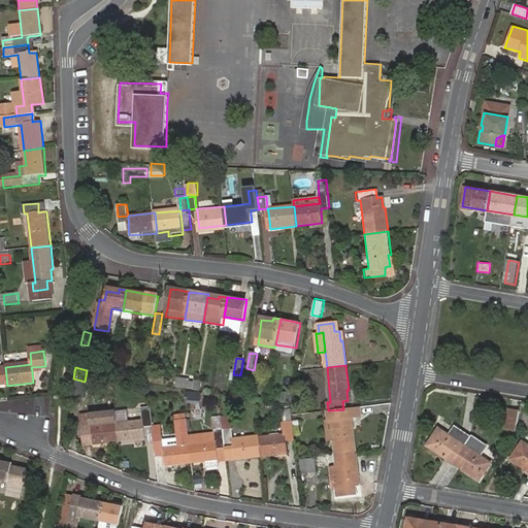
[(153,376),(152,384),(164,386),(165,378),(153,376)]
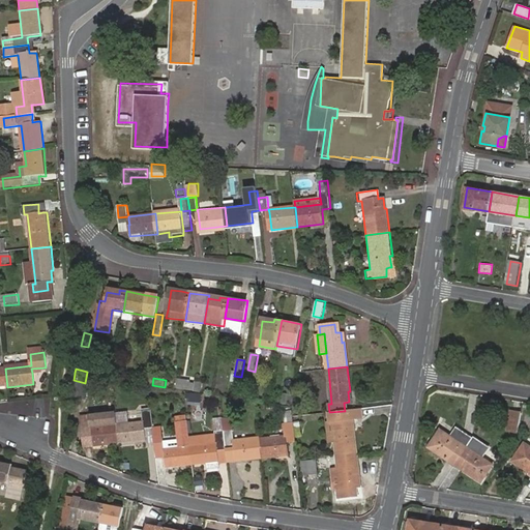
[(188,381),(175,379),(173,390),(190,392),(192,385),(188,384),(188,381)]
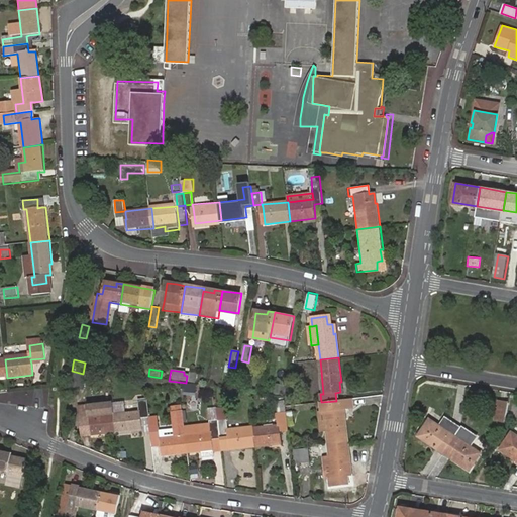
[(191,372),(189,382),(196,383),(197,373),(191,372)]
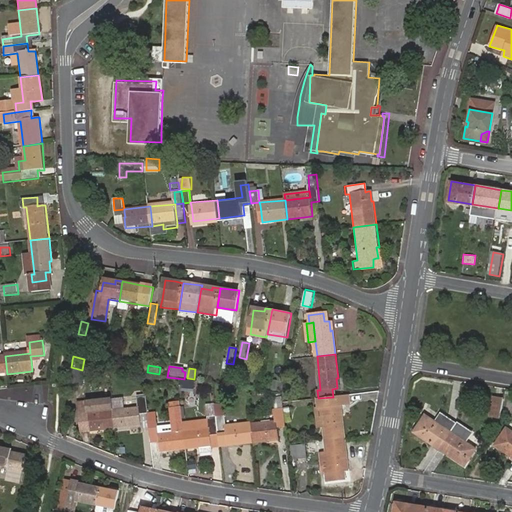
[(274,379),(272,390),(282,391),(283,380),(274,379)]
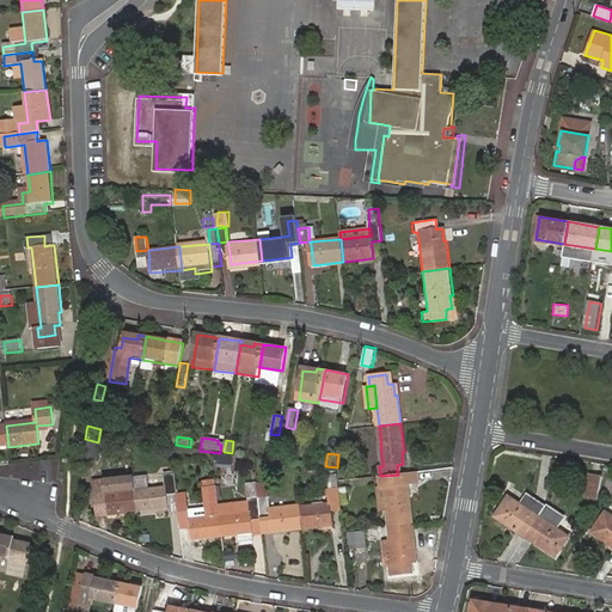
[(165,472),(176,471),(175,466),(165,466),(158,473),(160,489),(167,488),(165,472)]
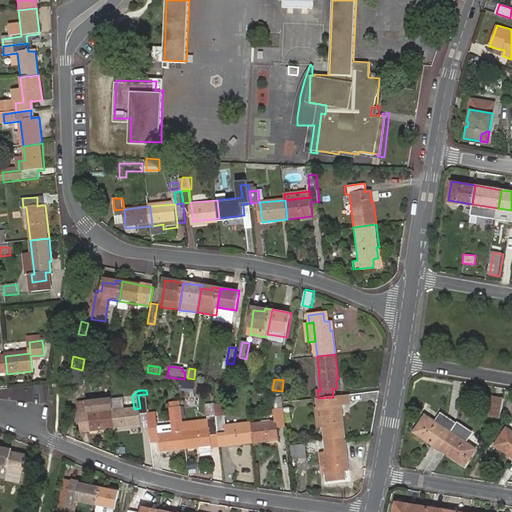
[(114,411),(116,428),(141,425),(140,411),(148,410),(147,394),(138,395),(140,408),(134,409),(114,411)]
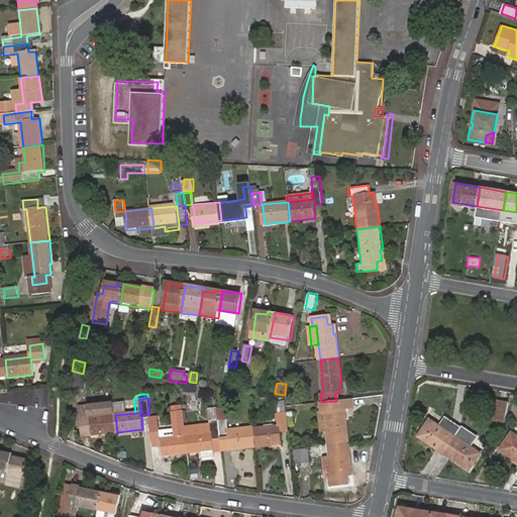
[(329,444),(348,442),(344,408),(352,407),(352,399),(336,401),(321,402),(322,411),(325,410),(328,429),(329,444)]
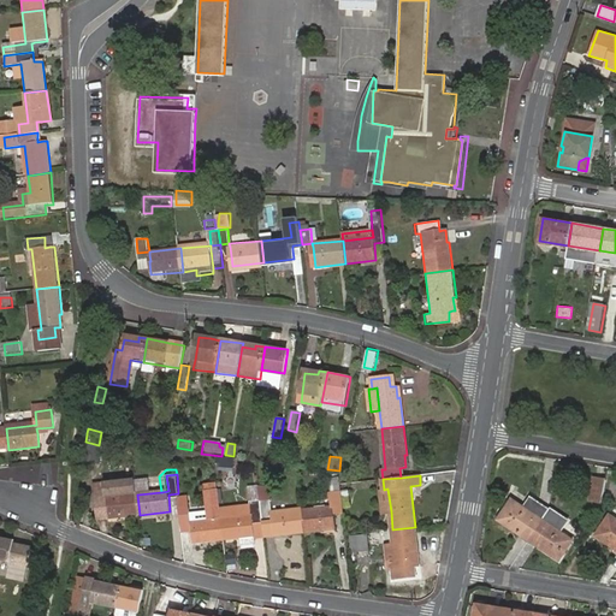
[(604,501),(608,478),(596,477),(592,498),(604,501)]
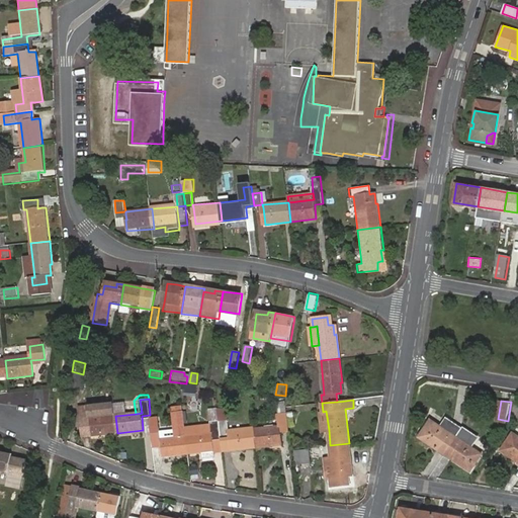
[(277,405),(279,415),(286,414),(286,407),(285,404),(277,405)]
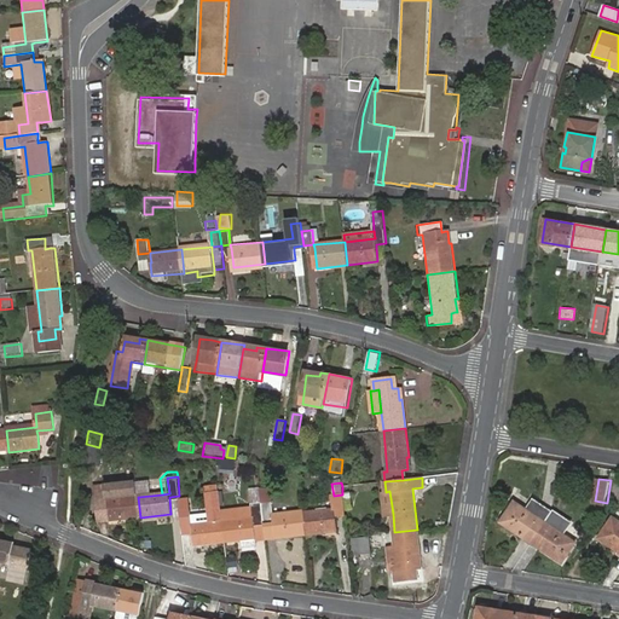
[(110,521),(140,518),(138,497),(116,499),(114,484),(96,485),(98,505),(108,504),(108,509),(110,521)]
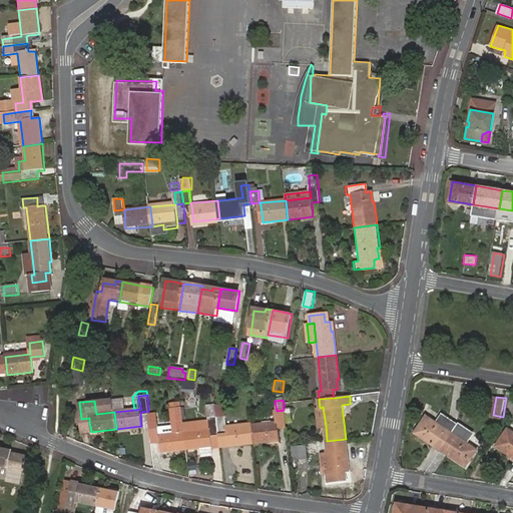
[(323,407),(320,408),(317,408),(319,427),(326,426),(323,407)]
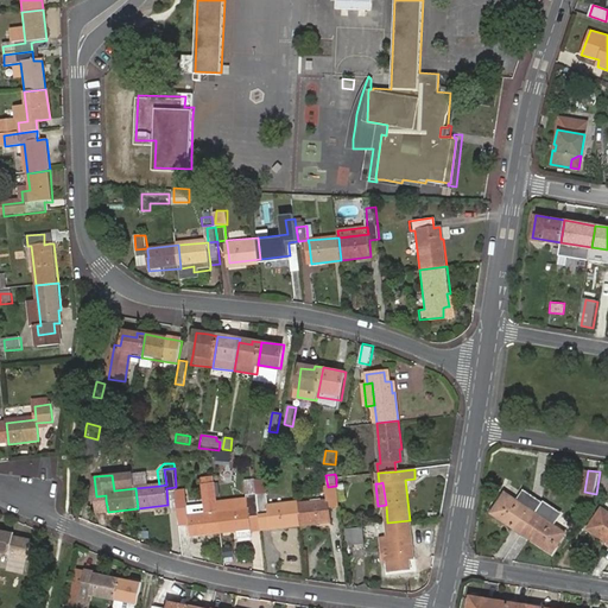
[(216,483),(214,485),(215,499),(203,500),(206,515),(219,513),(216,483)]
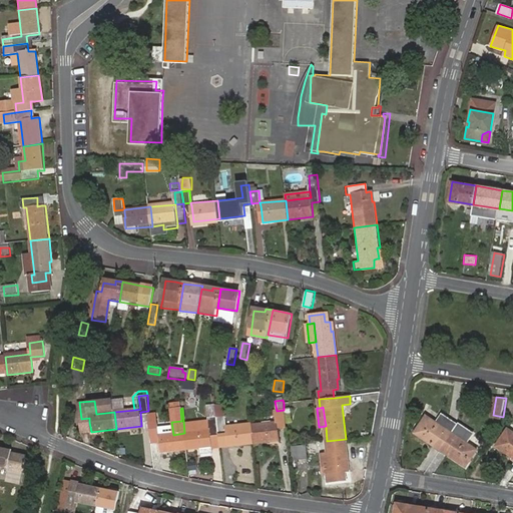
[(170,409),(171,422),(181,421),(180,409),(170,409)]
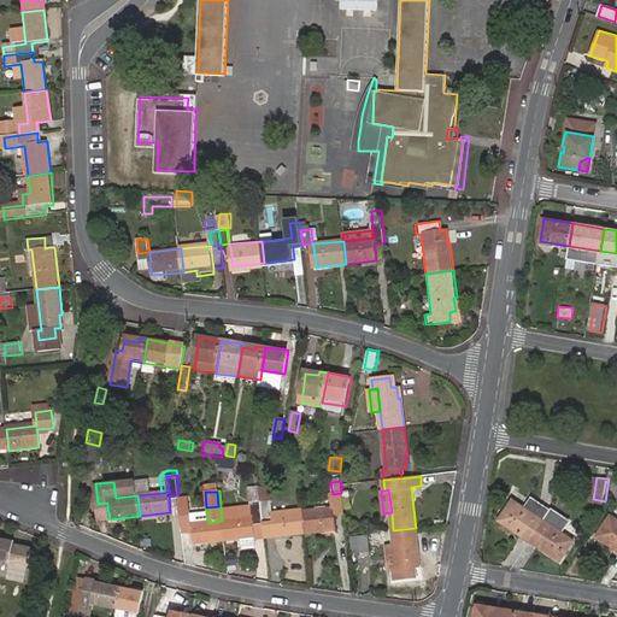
[(304,511),(306,533),(336,529),(336,526),(335,513),(345,512),(341,493),(333,494),(334,507),(304,511)]
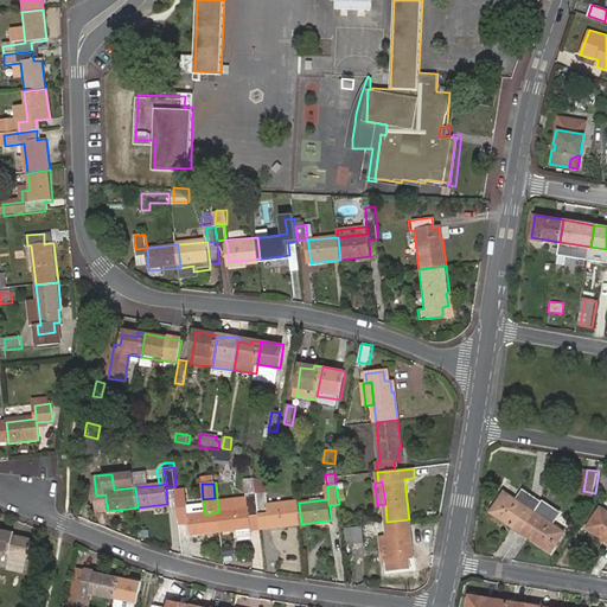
[(166,487),(167,504),(168,510),(178,509),(178,503),(176,486),(166,487)]
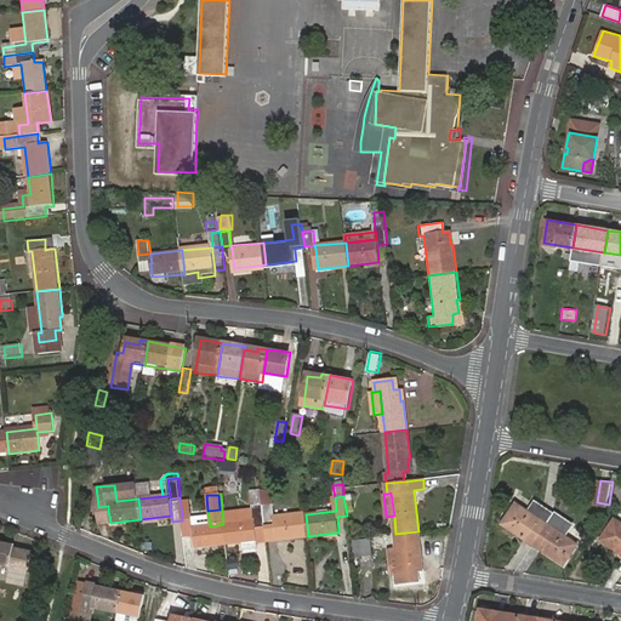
[(536,541),(554,513),(537,502),(530,511),(517,502),(503,522),(524,536),(527,534),(536,541)]
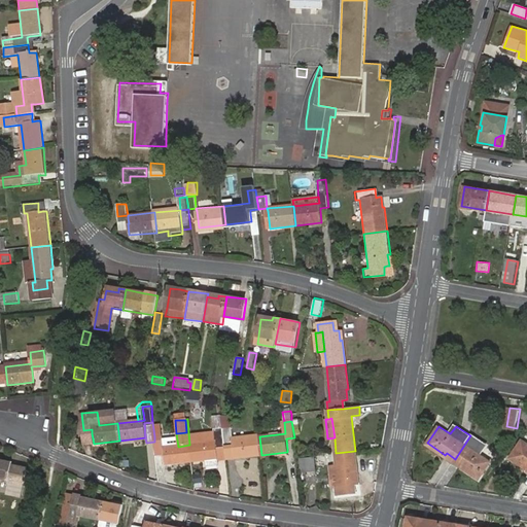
[(189,445),(191,463),(206,461),(207,466),(219,465),(218,462),(216,448),(225,447),(223,431),(215,432),(216,442),(189,445)]
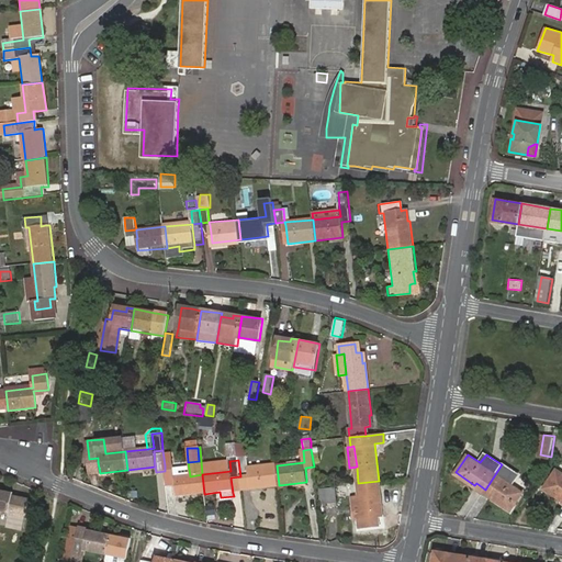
[(243,490),(279,485),(277,465),(248,469),(247,460),(238,460),(240,476),(243,490)]
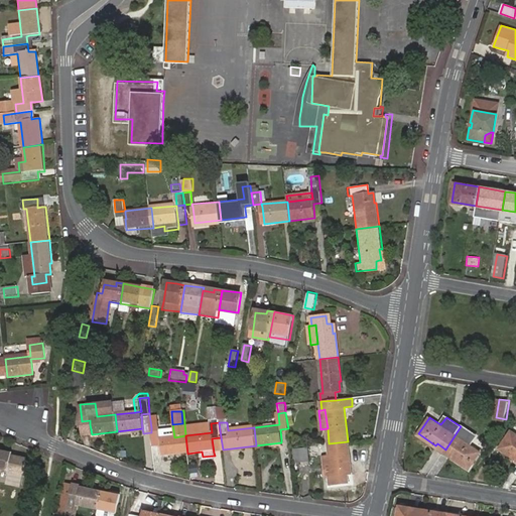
[(477,435),(462,425),(461,426),(445,449),(454,455),(452,457),(470,468),(481,452),(471,444),(477,435)]
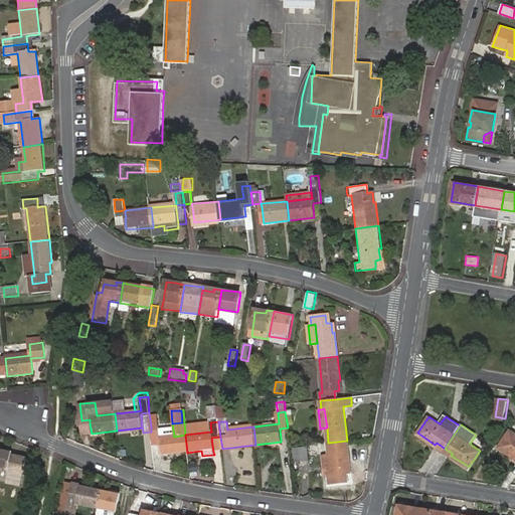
[(162,456),(187,453),(185,435),(174,437),(160,438),(158,426),(151,426),(151,432),(152,442),(160,442),(160,446),(162,456)]
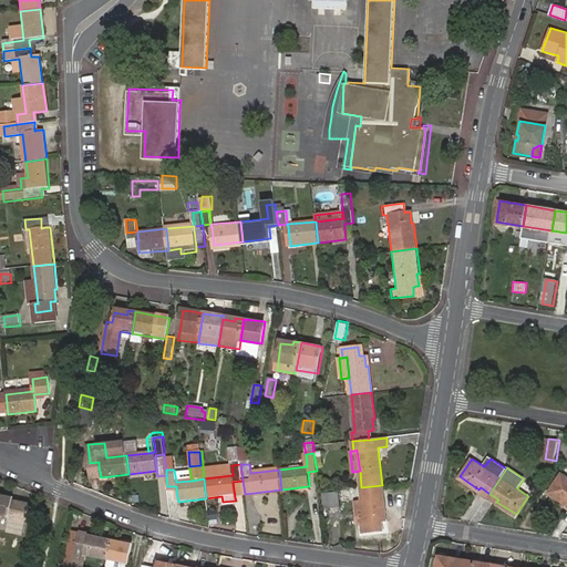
[(308,472),(309,483),(318,483),(317,471),(308,472)]
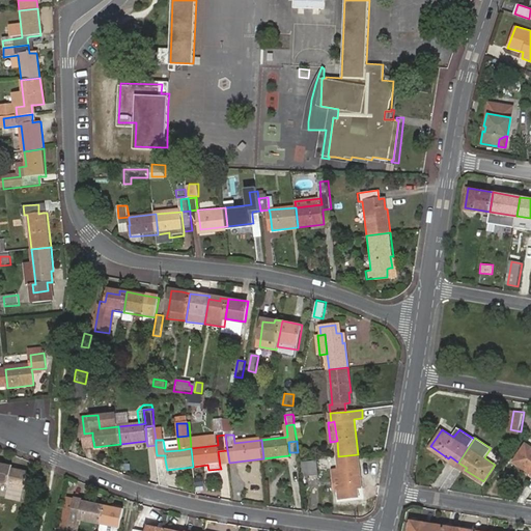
[(530,445),(528,444),(516,460),(530,471),(530,445)]
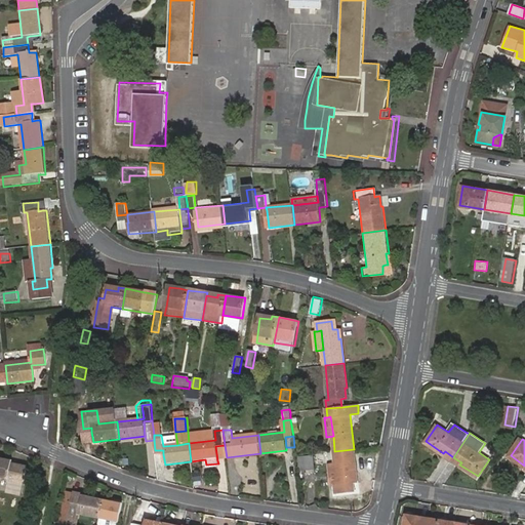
[(217,460),(227,459),(227,457),(225,445),(215,446),(217,460)]
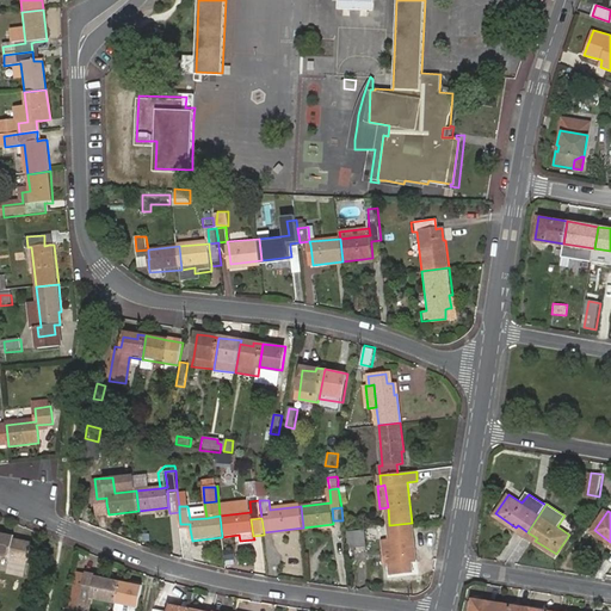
[(414,549),(412,523),(389,525),(392,538),(394,565),(390,566),(392,575),(408,573),(407,563),(414,562),(412,549),(414,549)]
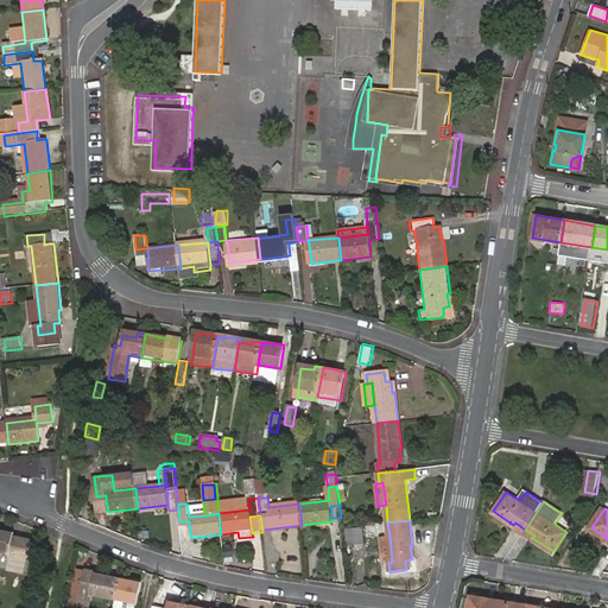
[(346,531),(348,548),(366,545),(363,530),(346,531)]
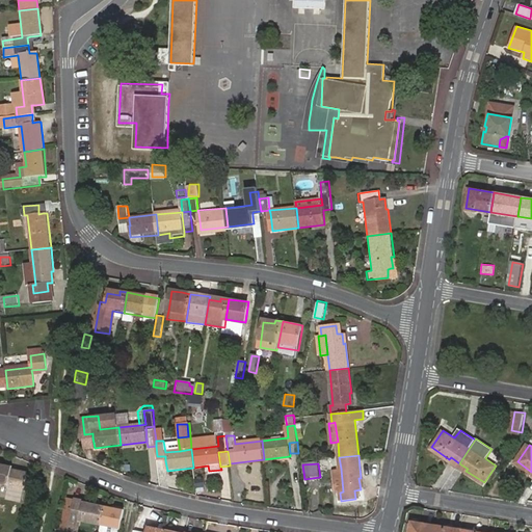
[(0,484),(8,487),(8,486),(16,487),(19,472),(11,470),(0,467),(0,484)]
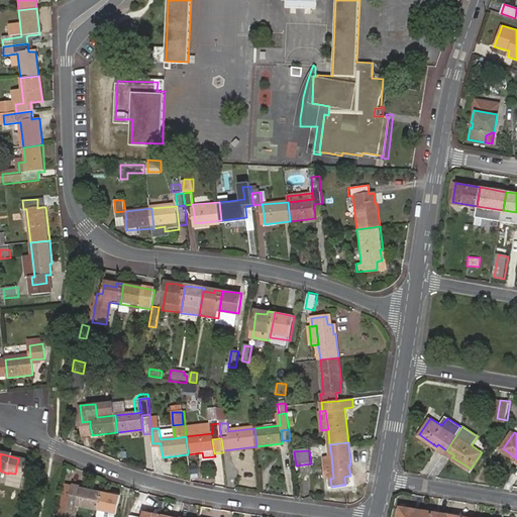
[(333,478),(331,455),(324,456),(327,479),(330,479),(333,478)]
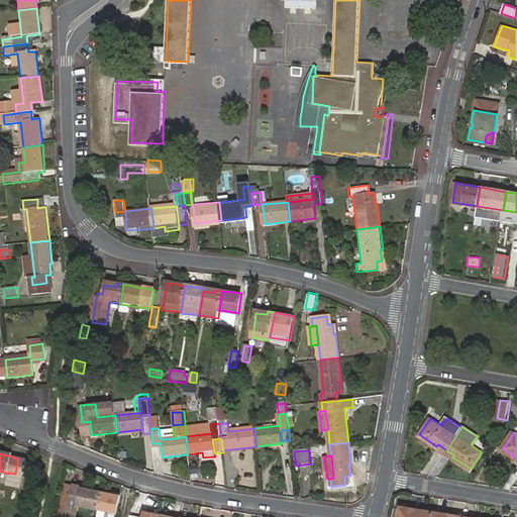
[(68,484),(64,503),(71,504),(74,485),(68,484)]
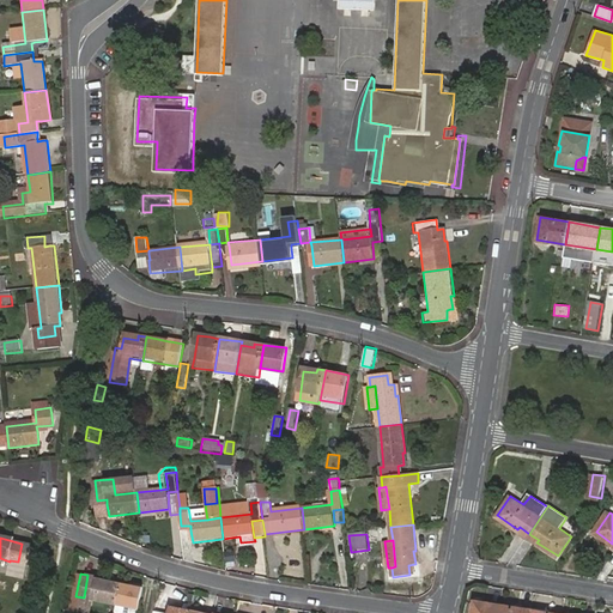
[(117,605),(121,583),(111,581),(111,584),(97,582),(98,578),(98,577),(87,575),(84,598),(76,596),(73,611),(84,612),(91,612),(95,601),(117,605)]
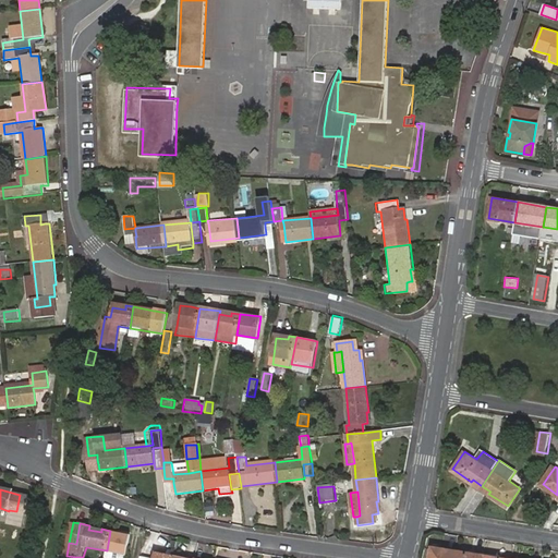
[(131,535),(110,531),(107,550),(126,555),(131,535)]
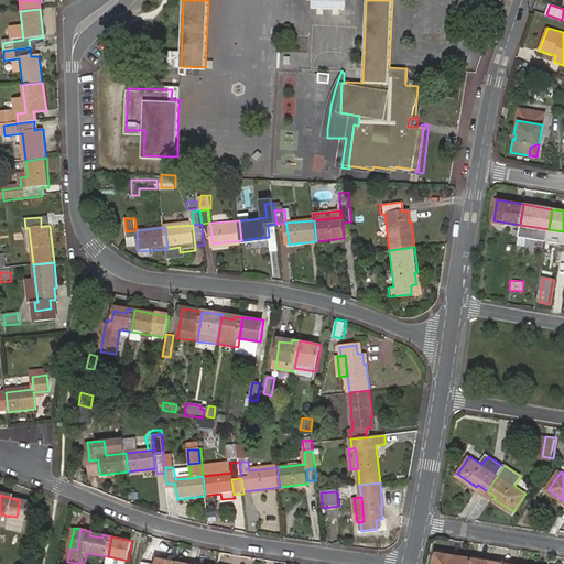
[(461,561),(461,556),(451,555),(445,554),(436,553),(436,556),(443,559),(442,563),(449,563),(451,559),(461,561)]
